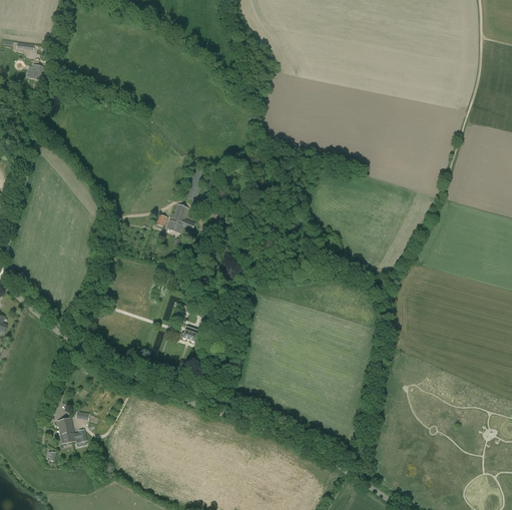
[(43,79),(46,65),(36,62),(32,76),(43,79)]
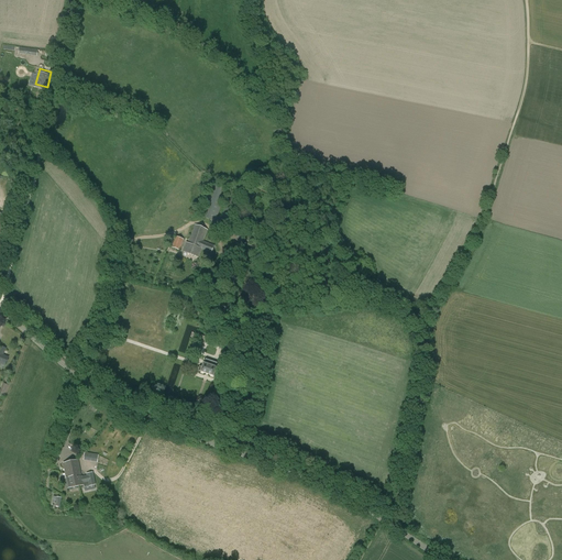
[(212,250),(216,243),(204,239),(209,227),(196,221),(189,240),(188,240),(184,249),(199,254),(202,245),(212,250)]
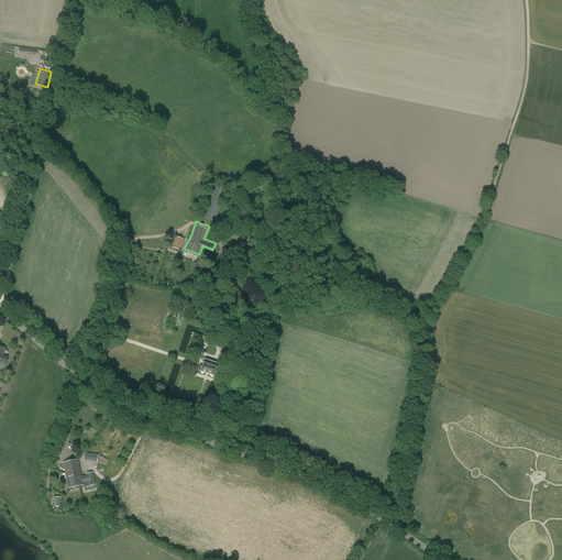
[(180,246),(185,237),(177,233),(173,244),(180,246)]
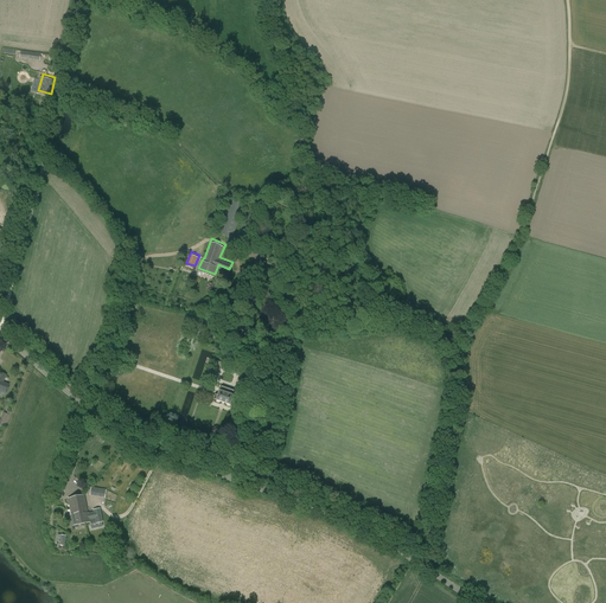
[(257,282),(267,286),(273,273),(262,268),(257,282)]
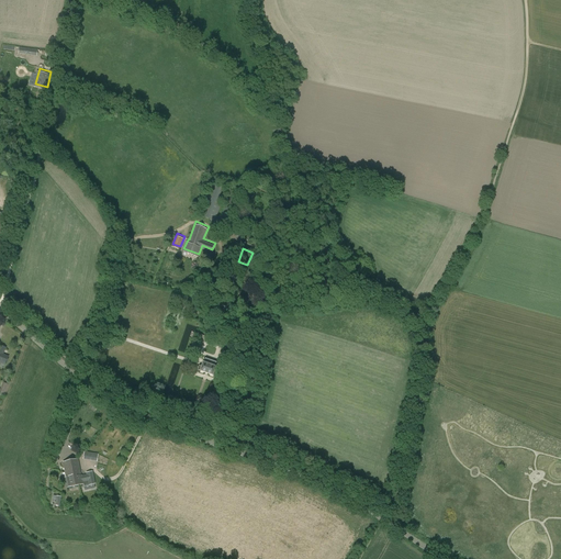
[(255,269),(260,256),(254,254),(248,267),(255,269)]
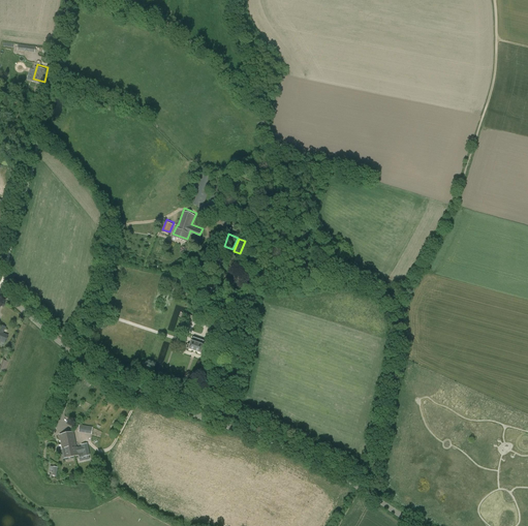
[(211,267),(214,259),(207,256),(203,263),(211,267)]
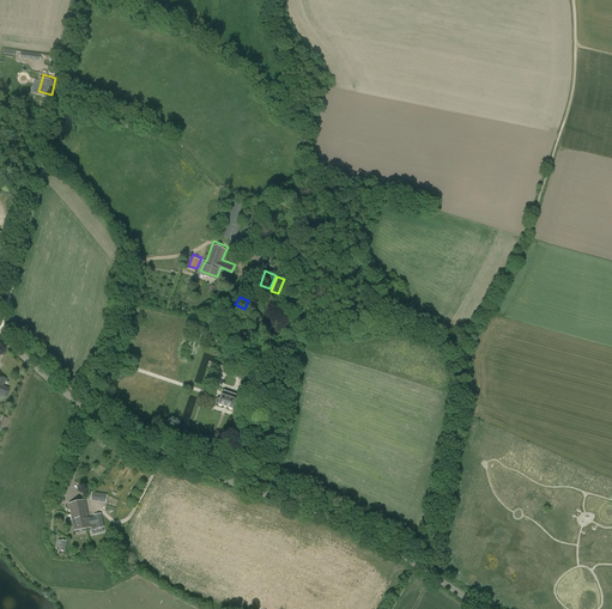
[(260,390),(264,382),(255,379),(258,371),(249,369),(243,385),(260,390)]
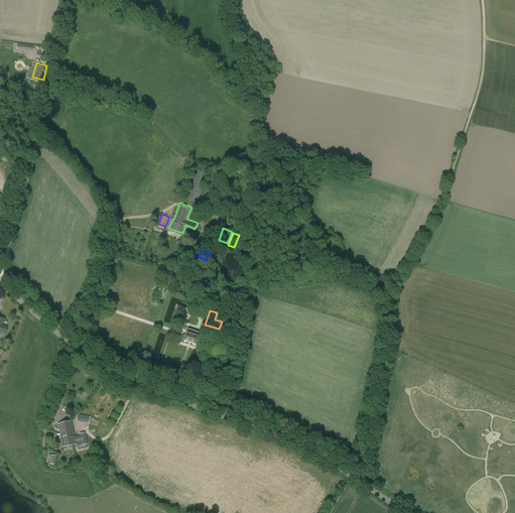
[(0,318),(0,329),(6,332),(9,326),(4,324),(6,317),(2,315),(0,318)]
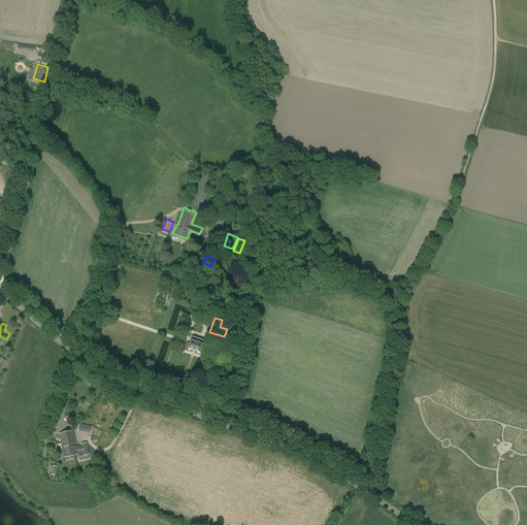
[(203,341),(204,337),(194,334),(193,338),(192,338),(191,341),(188,340),(187,345),(190,346),(201,350),(203,342),(203,341)]
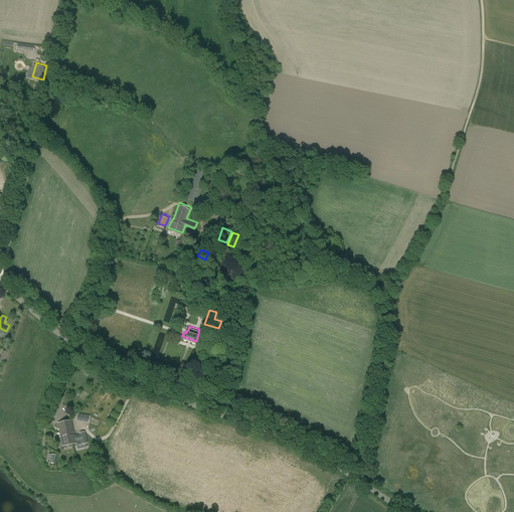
[(0,357),(6,360),(9,349),(4,347),(0,356),(0,357)]
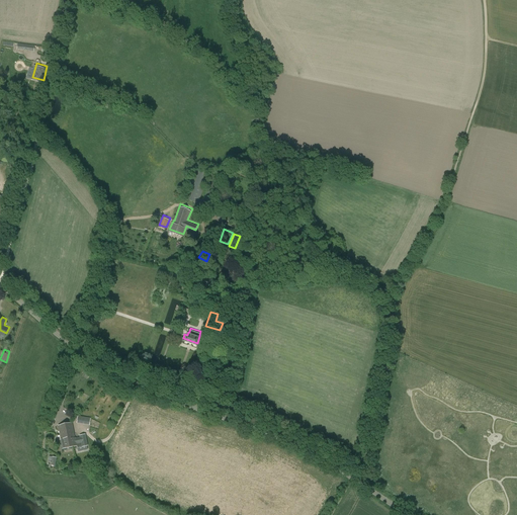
[(83,372),(88,376),(91,371),(86,368),(83,372)]
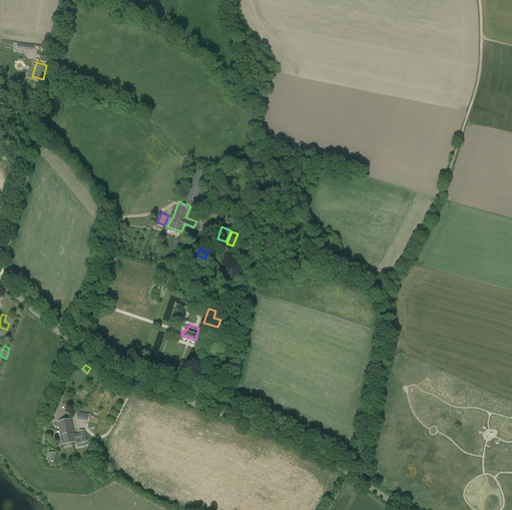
[(91,412),(78,410),(77,416),(90,418),(91,412)]
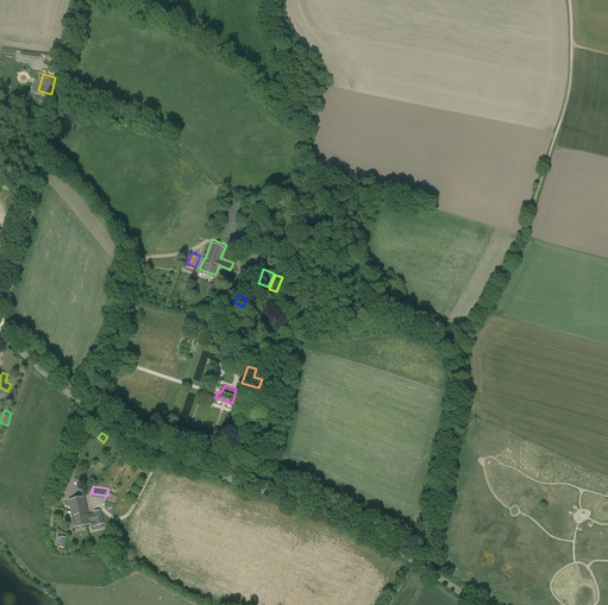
[(86,514),(82,495),(69,497),(73,514),(71,514),(74,524),(87,522),(85,514),(86,514)]
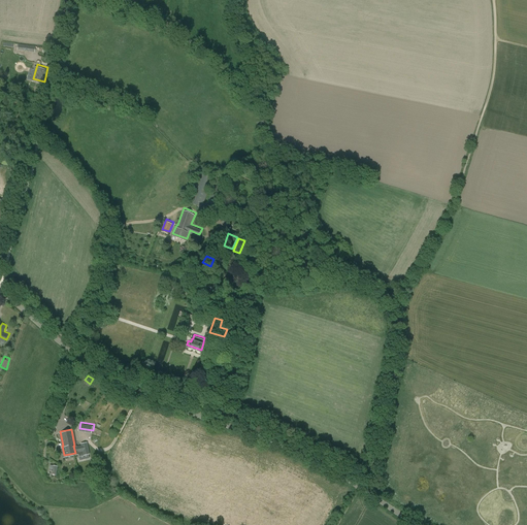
[(79,454),(90,452),(88,440),(83,441),(83,444),(78,445),(78,444),(77,444),(74,429),(71,429),(74,446),(73,446),(75,453),(79,452),(79,454)]
